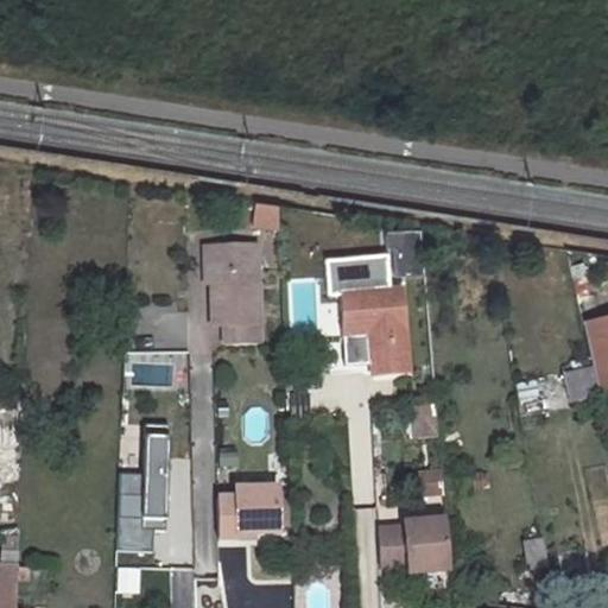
[(278,203),(257,200),(253,225),(279,228),(278,203)]
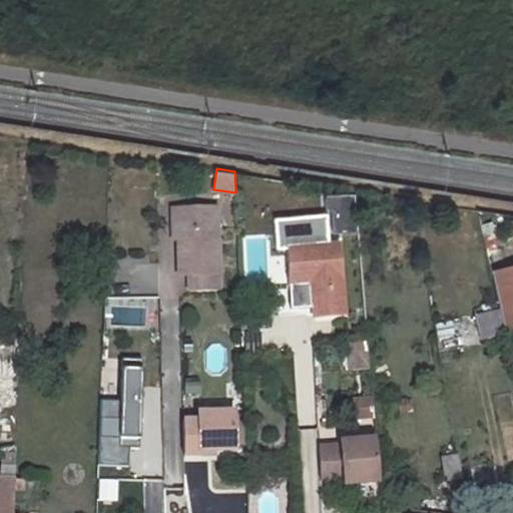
[(176,208),(178,276),(188,276),(188,292),(218,291),(215,207),(176,208)]
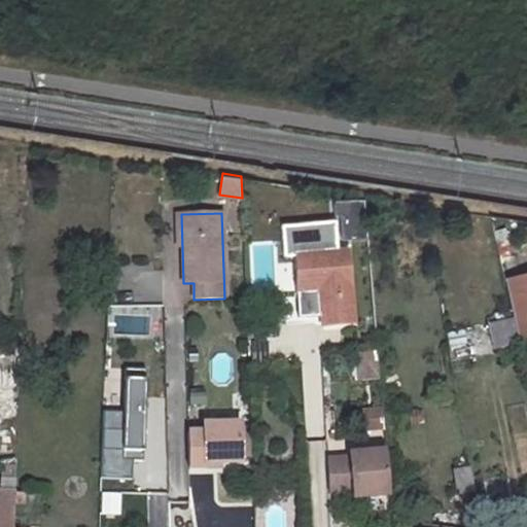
[(319,288),(322,325),(353,321),(346,248),(294,253),(296,290),(319,288)]
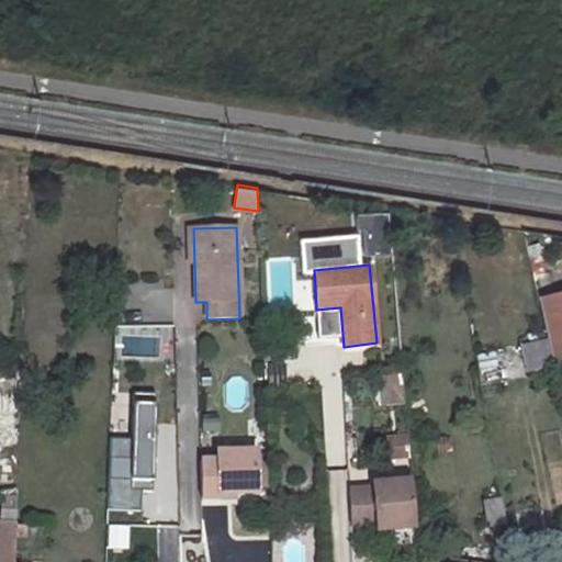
[(548,345),(561,340),(561,294),(538,301),(547,340),(548,345)]
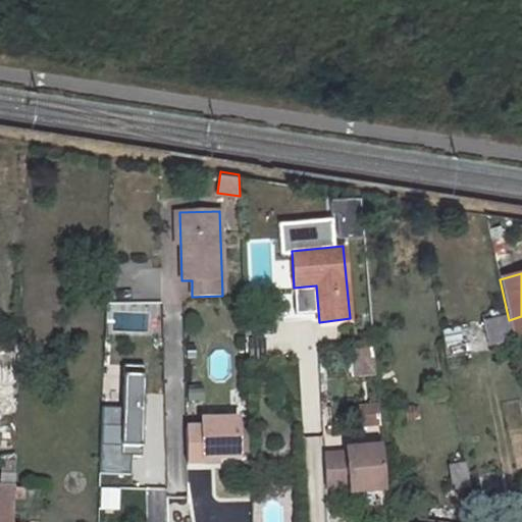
[(484,321),(490,346),(514,342),(513,341),(509,320),(508,316),(484,321)]
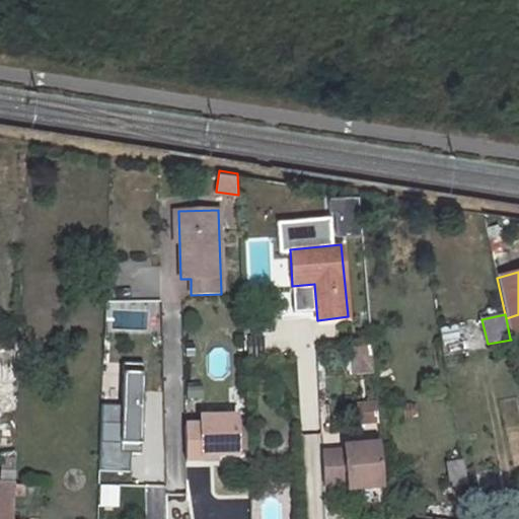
[(518,314),(506,318),(510,339),(518,336),(518,314)]
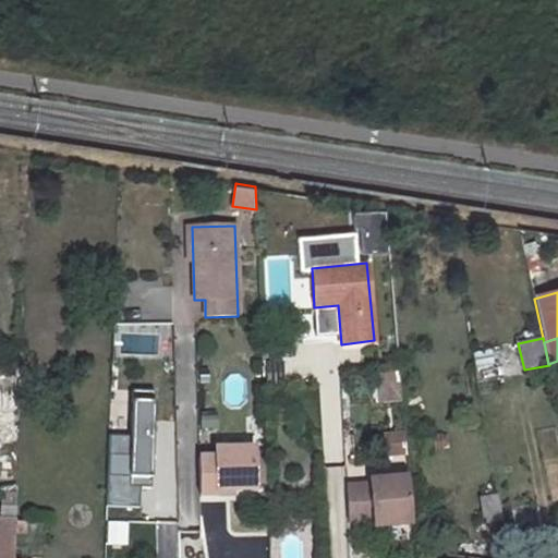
[(399,372),(378,374),(380,401),(402,399),(399,372)]
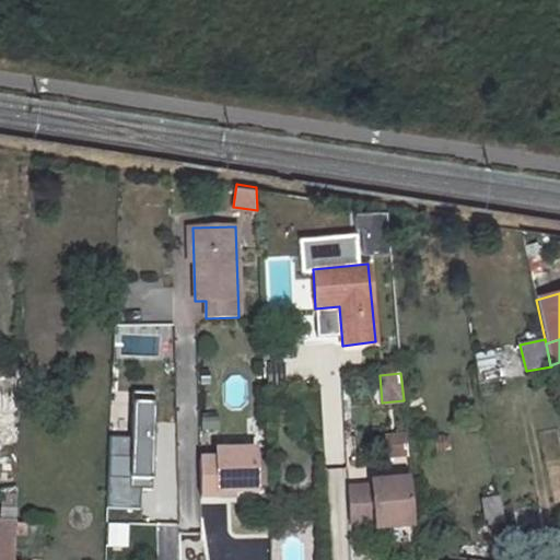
[(133,400),(132,438),(113,436),(112,457),(130,458),(129,477),(108,477),(107,508),(143,509),(144,482),(163,482),(165,401),(133,400)]
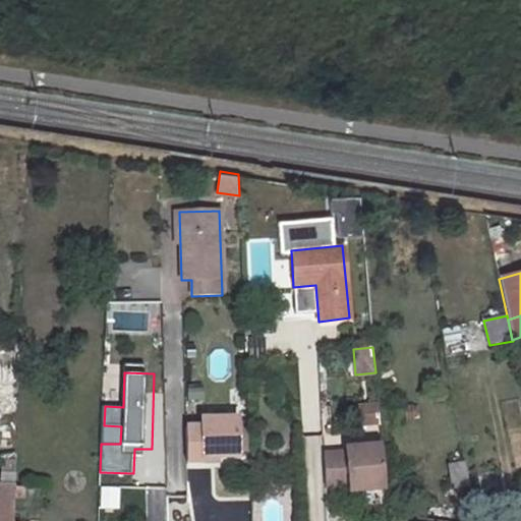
[(378,405),(360,406),(361,426),(380,425),(378,405)]
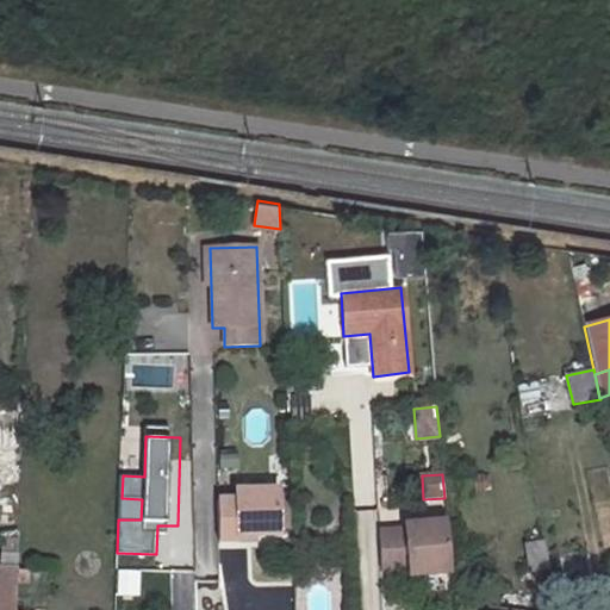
[(235,535),(254,535),(279,534),(279,528),(278,499),(278,495),(234,495),(234,500),(217,500),(217,542),(236,541),(235,535)]
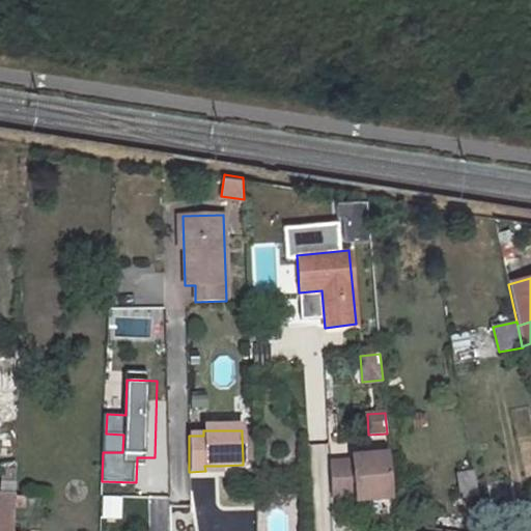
[(254,459),(253,435),(242,435),(243,459),(254,459)]
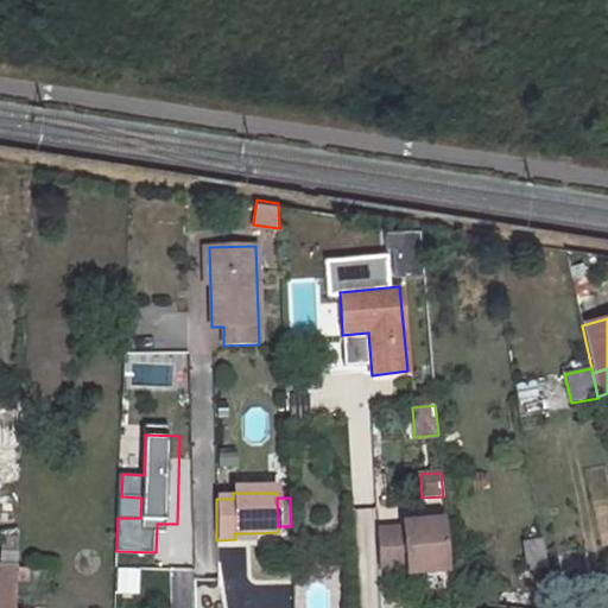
[(406,567),(407,574),(450,571),(445,520),(403,523),(403,529),(378,530),(380,568),(406,567)]
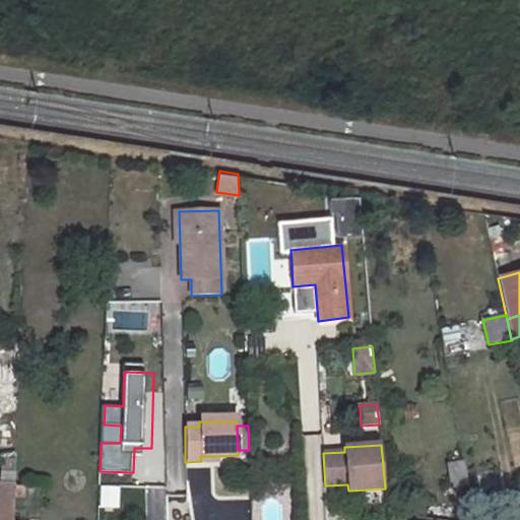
[(447,463),(452,489),(468,486),(463,460),(447,463)]
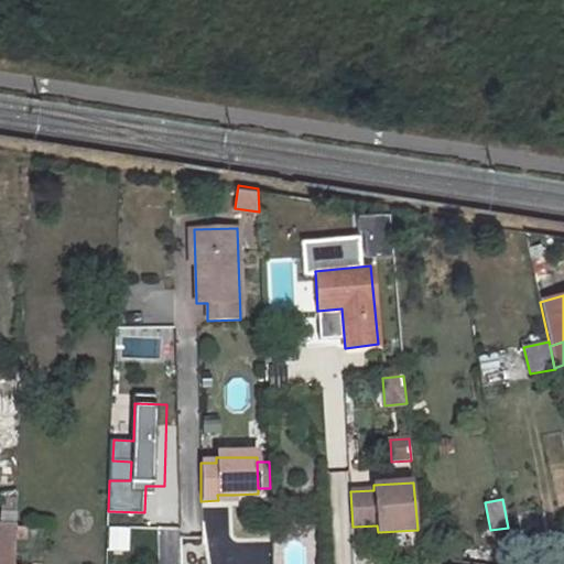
[(0,563),(14,563),(17,527),(0,525),(0,563)]
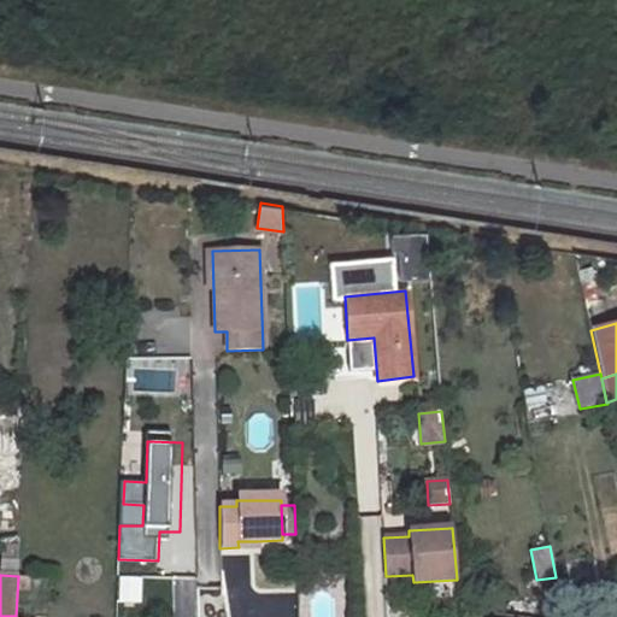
[(144,604),(144,577),(122,577),(122,604),(144,604)]
